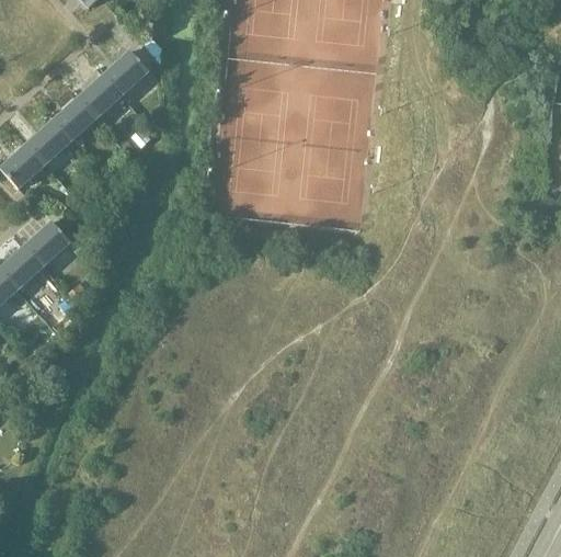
[(142,42),(130,53),(146,69),(149,72),(158,64),(161,47),(153,40),(149,35),(142,42)]
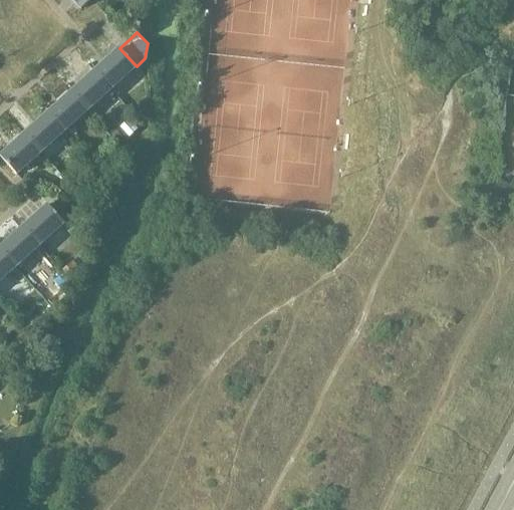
[(110,85),(134,63),(119,48),(117,46),(94,67),(110,85)]
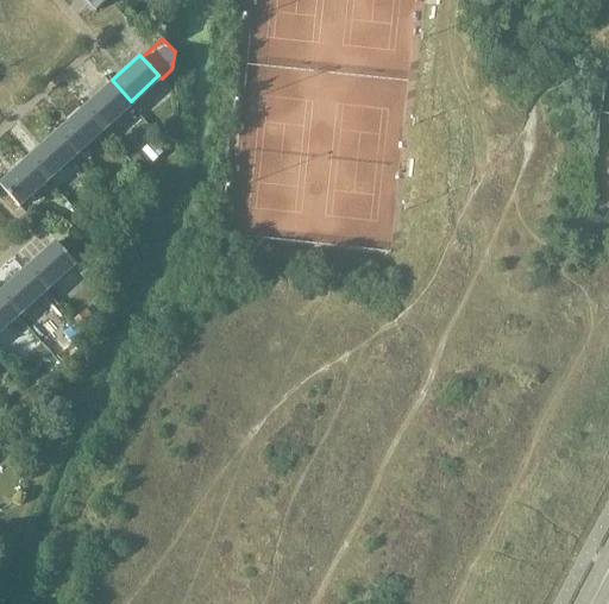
[(112,80),(83,105),(102,126),(131,101),(112,80)]
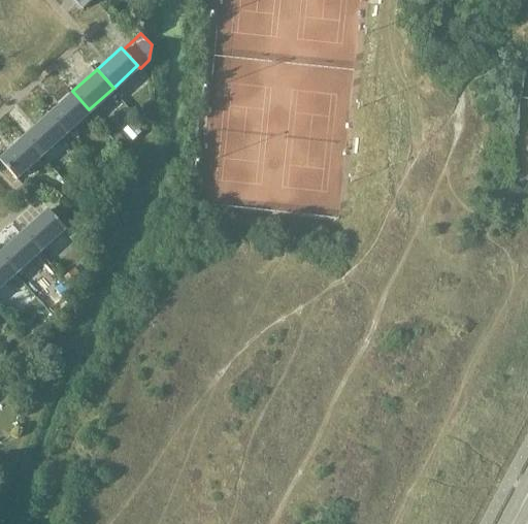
[(48,113),(65,131),(89,109),(72,91),(48,113)]
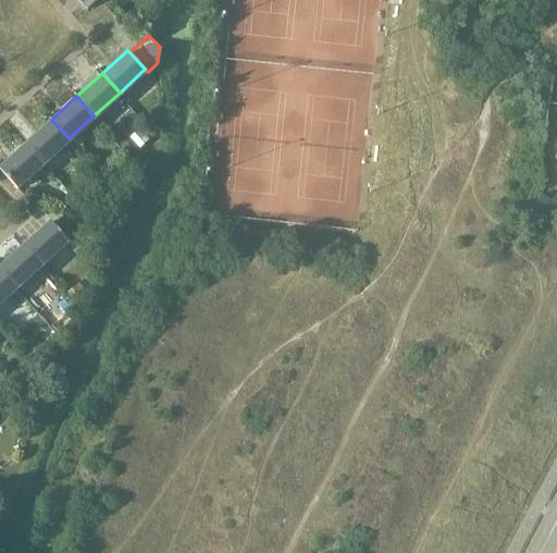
[(44,161),(69,138),(51,120),(26,143),(44,161)]
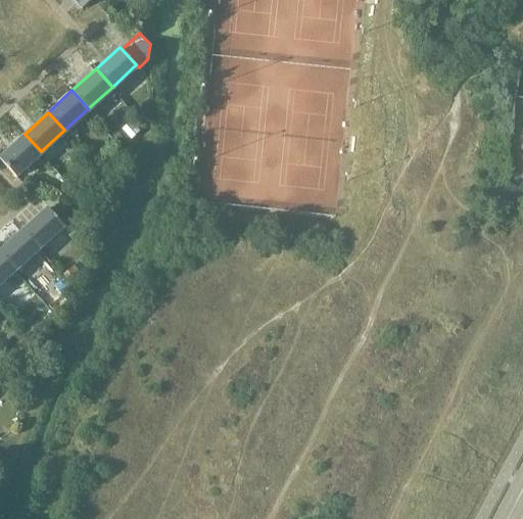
[(130,138),(122,128),(112,136),(121,145),(130,138)]
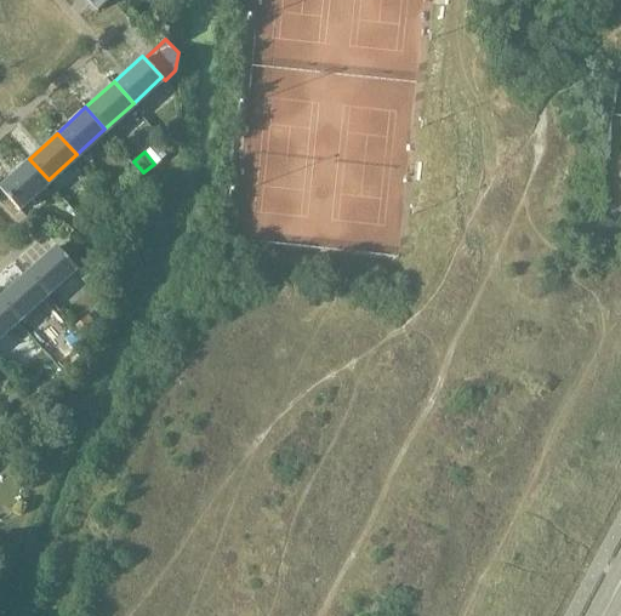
[(20,206),(35,192),(49,180),(29,159),(0,184),(20,206)]
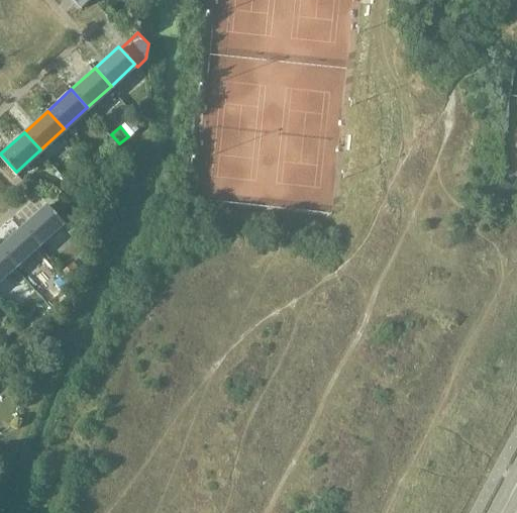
[(516,185),(504,180),(499,191),(516,199),(516,185)]
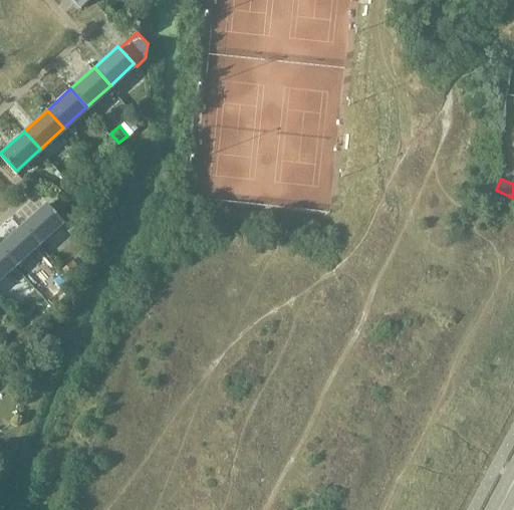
[(38,242),(60,222),(62,220),(46,203),(23,224),(38,242)]
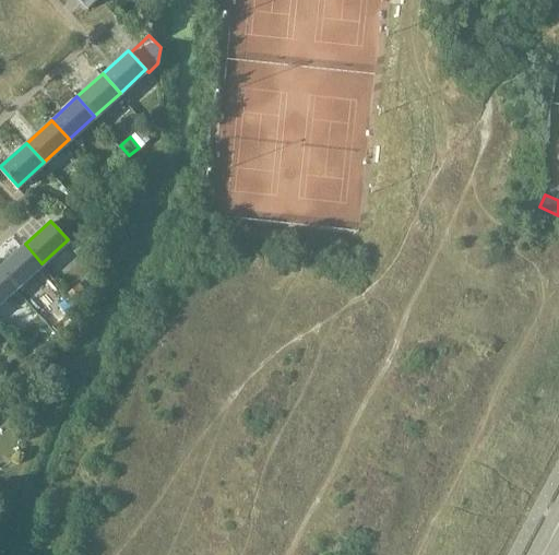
[(91,251),(74,233),(68,239),(66,241),(82,259),(91,251)]
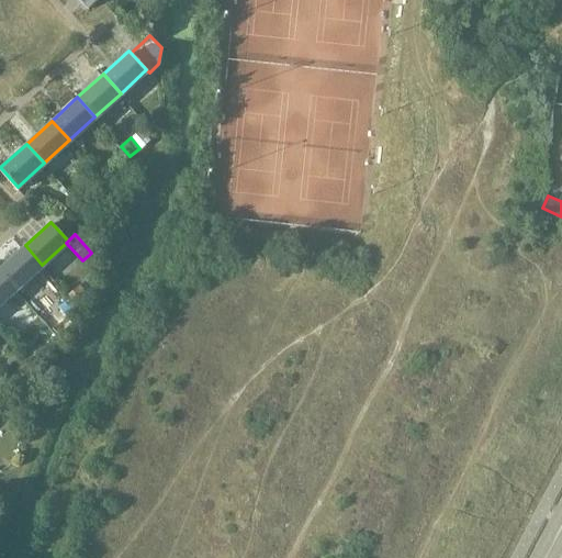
[(42,265),(25,245),(0,267),(0,268),(17,288),(29,277),(53,302),(63,292),(40,267),(42,265)]
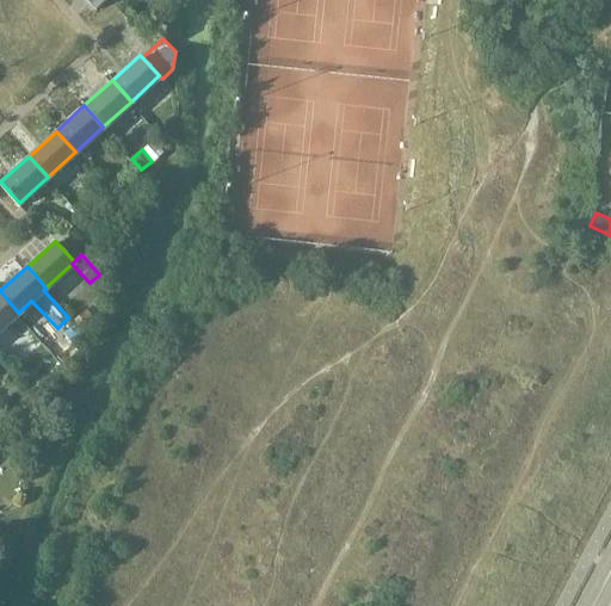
[(0,291),(0,328),(18,313),(0,291)]
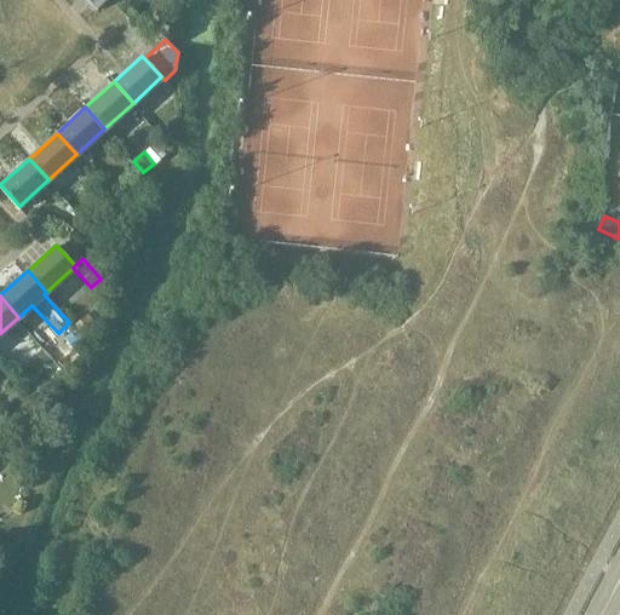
[(87,310),(74,321),(81,328),(93,317),(87,310)]
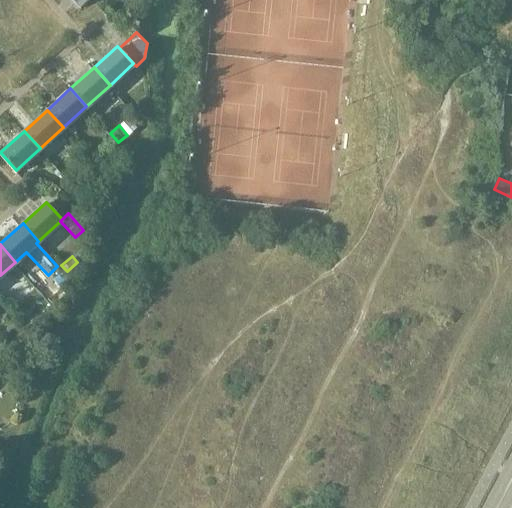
[(53,304),(66,293),(59,285),(46,296),(53,304)]
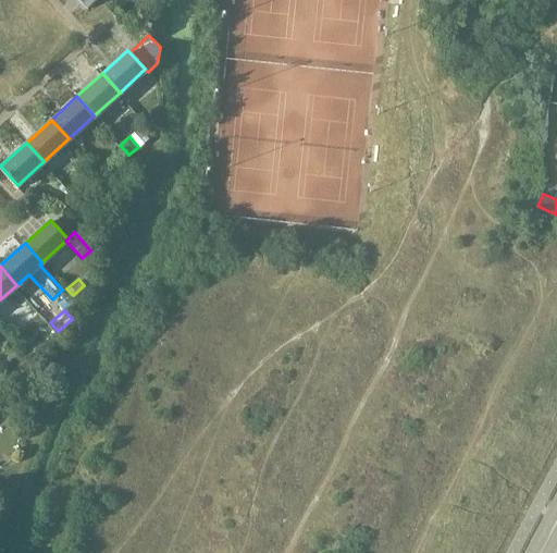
[(29,356),(21,347),(11,358),(19,366),(29,356)]
